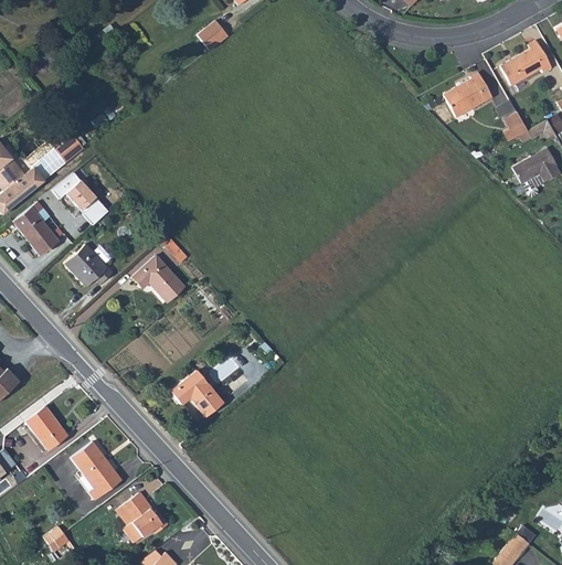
[(216,21),(198,35),(210,50),(229,34),(216,21)]
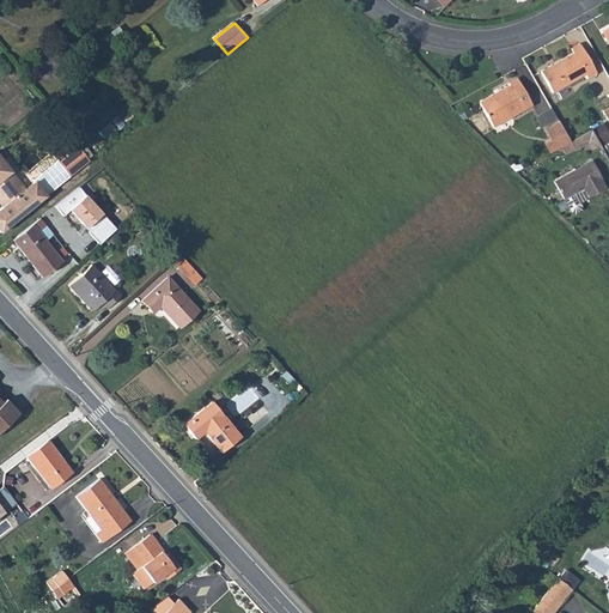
[(574,53),(542,71),(554,92),(586,74),(589,79),(598,74),(582,43),(572,49),(574,53)]
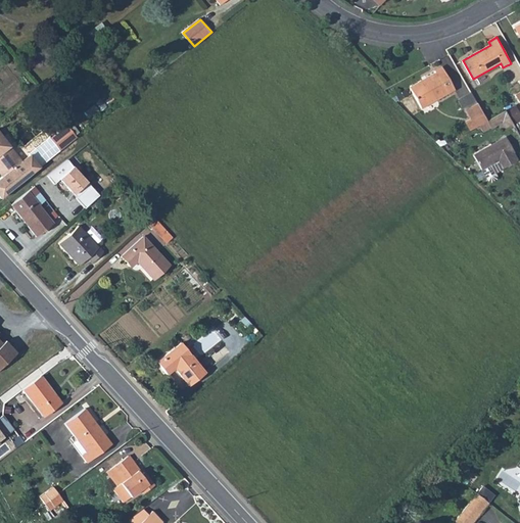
[(436,74),(410,88),(422,107),(456,90),(442,67),(435,72),(436,74)]
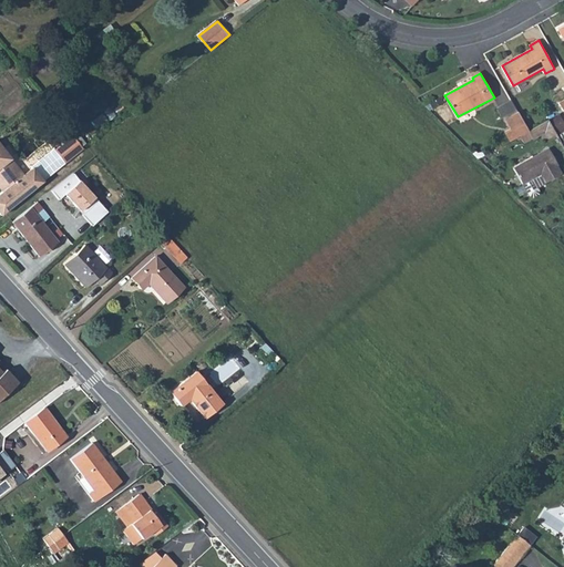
[(506,116),(521,109),(514,98),(500,105),(506,116)]
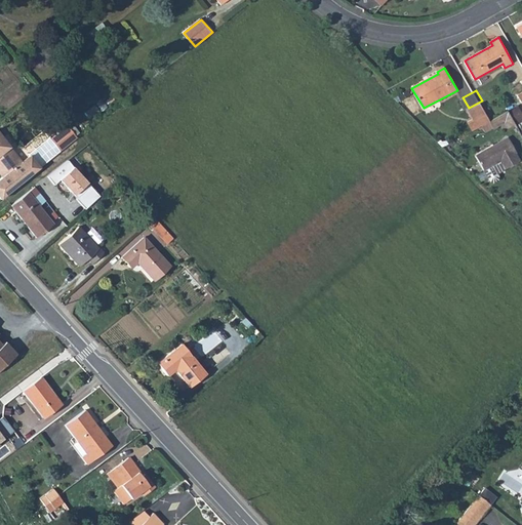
[(480,104),(469,110),(479,128),(488,122),(490,121),(480,104)]
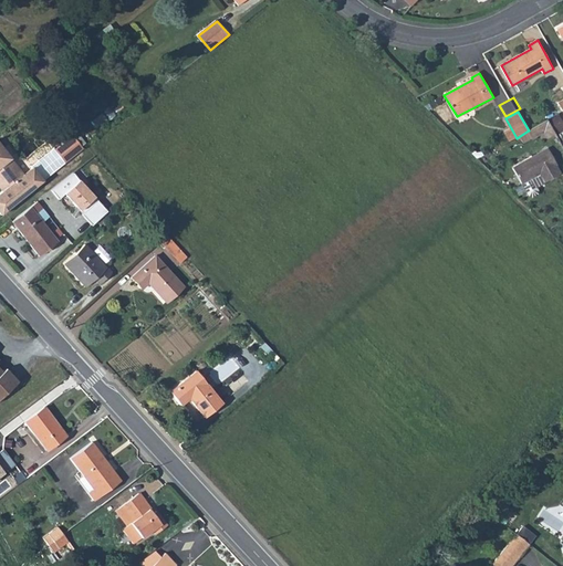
[(529,130),(527,132),(531,139),(544,132),(549,139),(556,135),(549,119),(529,130)]
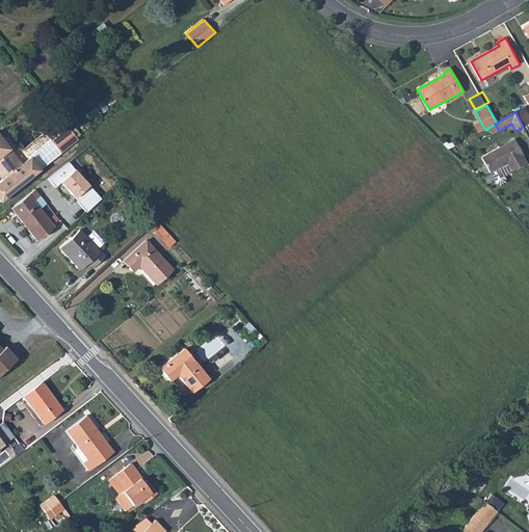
[(0,183),(0,198),(3,203),(15,192),(80,140),(70,128),(53,141),(52,140),(30,157),(31,159),(23,165),(10,150),(8,152),(0,141),(0,166),(8,178),(5,180),(0,183)]
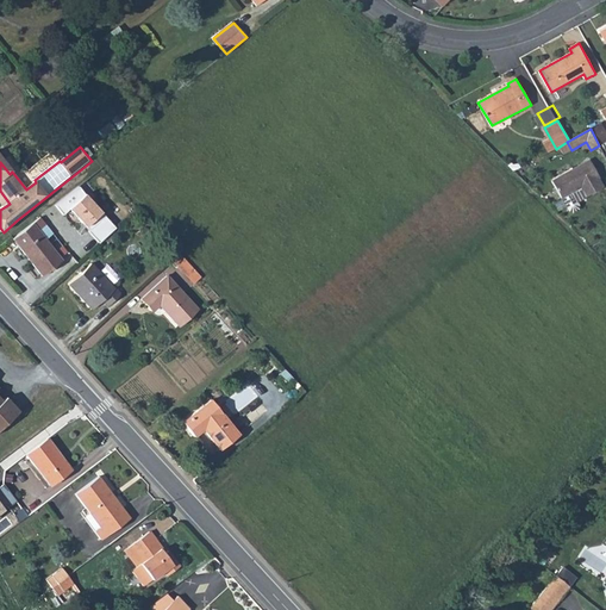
[(0,162),(10,174),(12,172),(0,155),(0,162)]
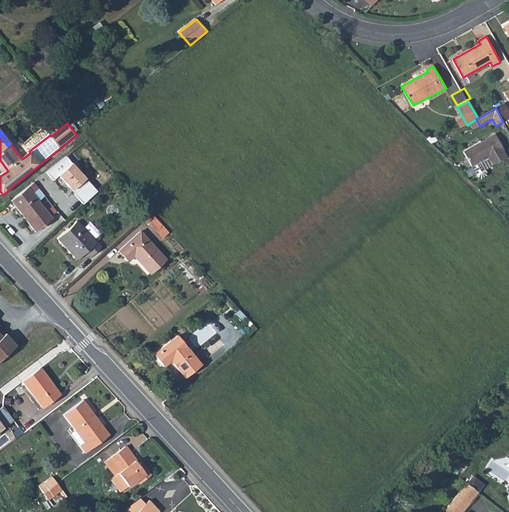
[(473,167),(489,157),(493,165),(508,157),(496,134),(464,152),(473,167)]
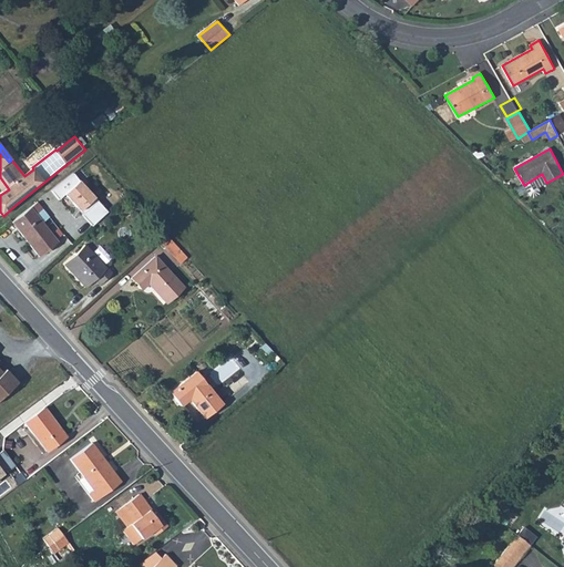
[(78,172),(53,191),(62,200),(68,195),(94,226),(111,212),(78,172)]
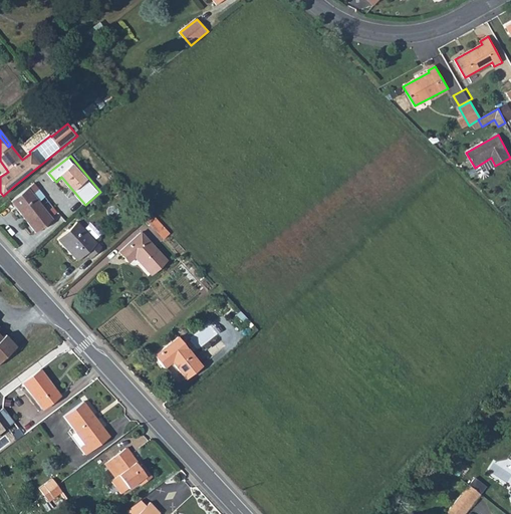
[(491,158),(475,168),(481,178),(485,180),(488,178),(489,174),(488,170),(495,166),(491,158)]
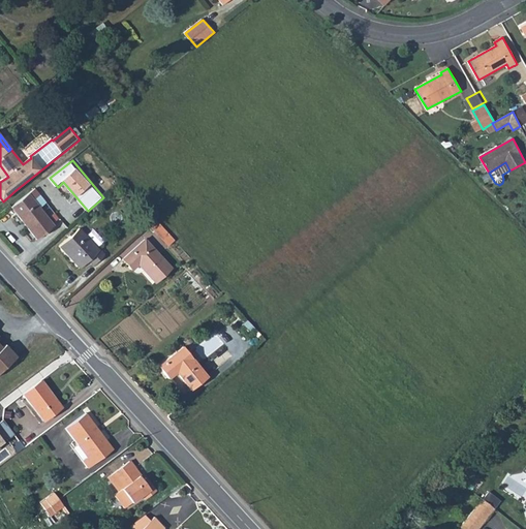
[(36,189),(13,207),(39,240),(56,226),(41,208),(35,199),(41,195),(36,189)]
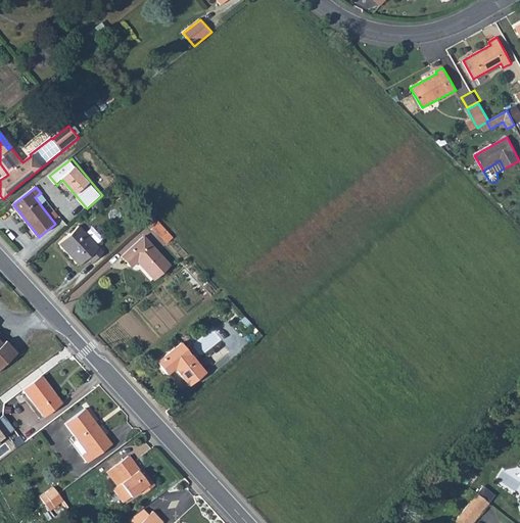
[(41,193),(35,197),(41,205),(47,201),(41,193)]
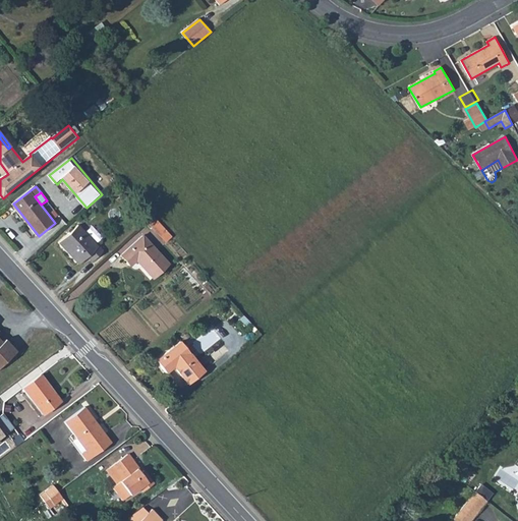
[(155,216),(149,222),(154,228),(160,222),(155,216)]
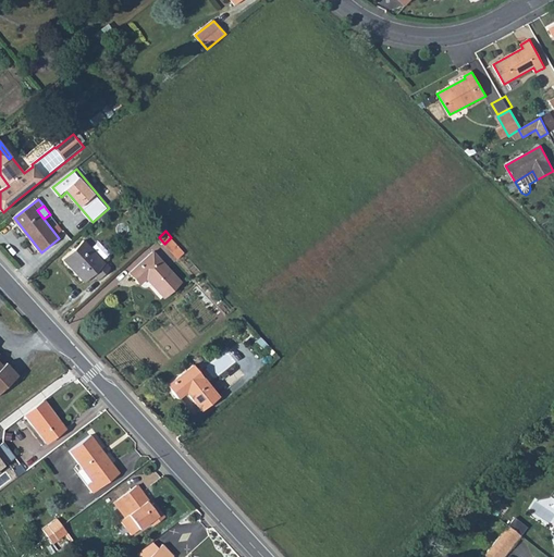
[(171,237),(164,244),(172,252),(180,247),(171,237)]
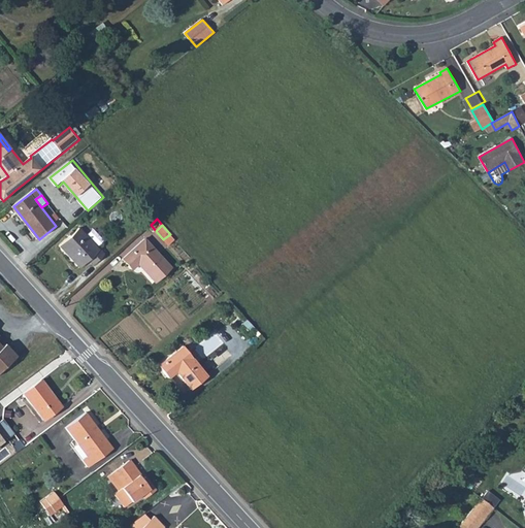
[(81,228),(62,245),(81,268),(91,260),(95,265),(106,256),(81,228)]
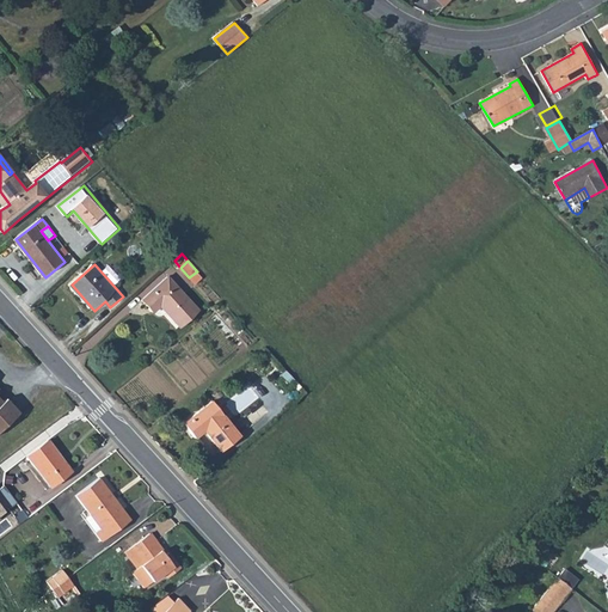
[(145,300),(152,308),(159,303),(163,306),(180,328),(200,311),(170,277),(145,300)]
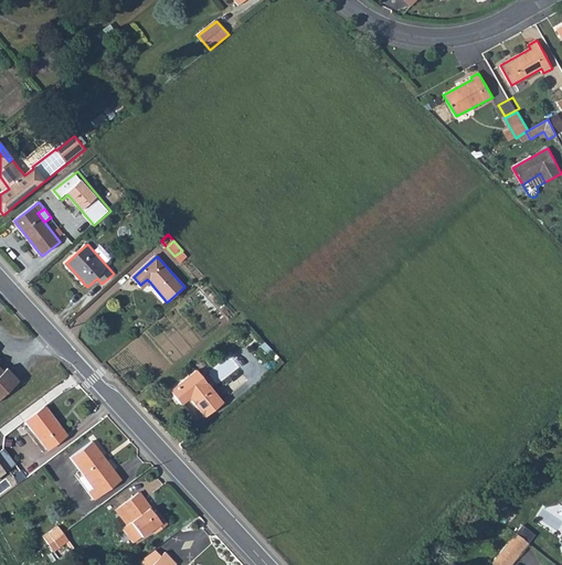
[(147,279),(140,285),(144,288),(150,283),(147,279)]
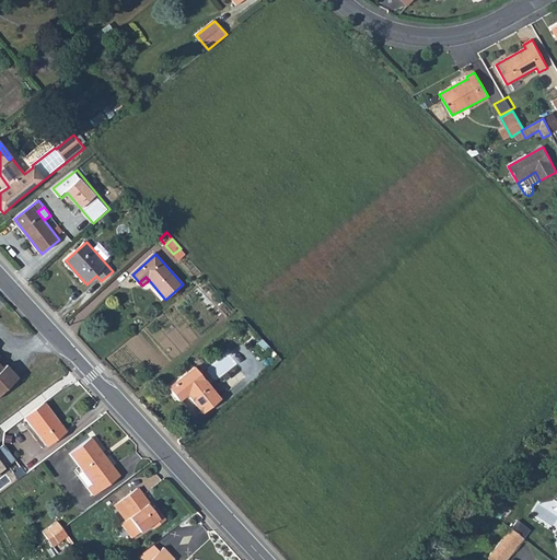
[(4,368),(0,362),(0,395),(20,377),(8,364),(4,368)]
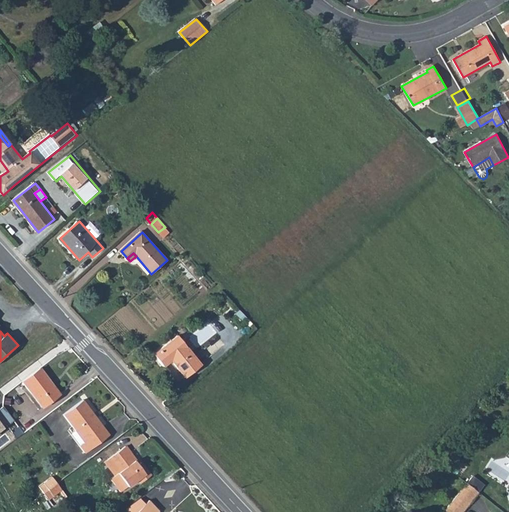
[(178,336),(155,354),(164,366),(172,360),(173,361),(186,377),(202,365),(178,336)]
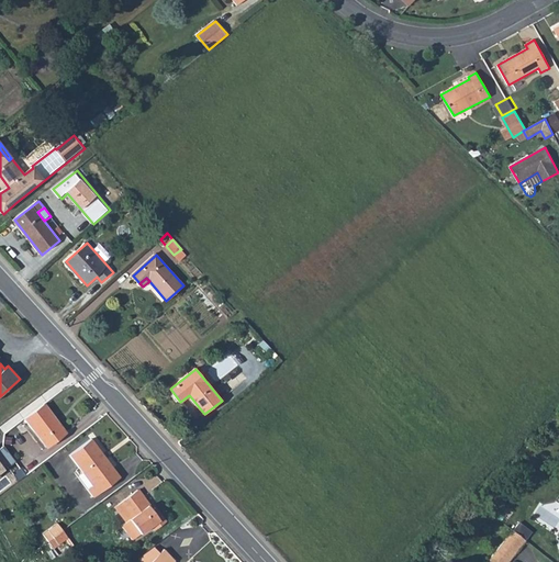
[(45,404),(25,418),(46,448),(66,433),(45,404)]
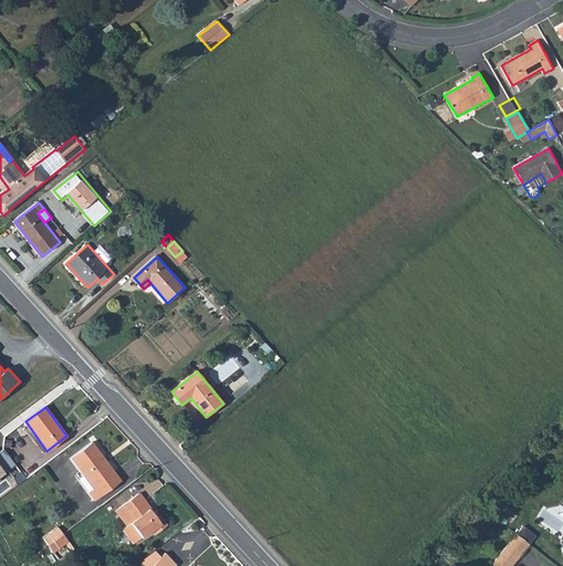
[(94,441),(72,458),(94,489),(90,493),(95,501),(123,480),(94,441)]
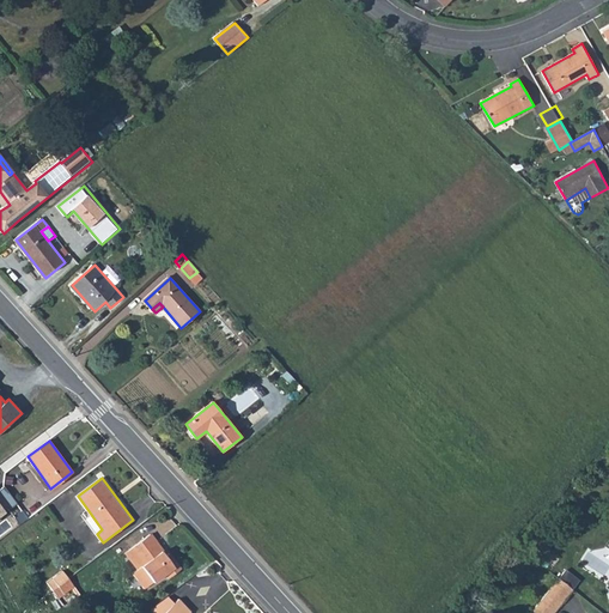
[(0,515),(8,508),(10,510),(19,503),(6,486),(0,490),(0,515)]
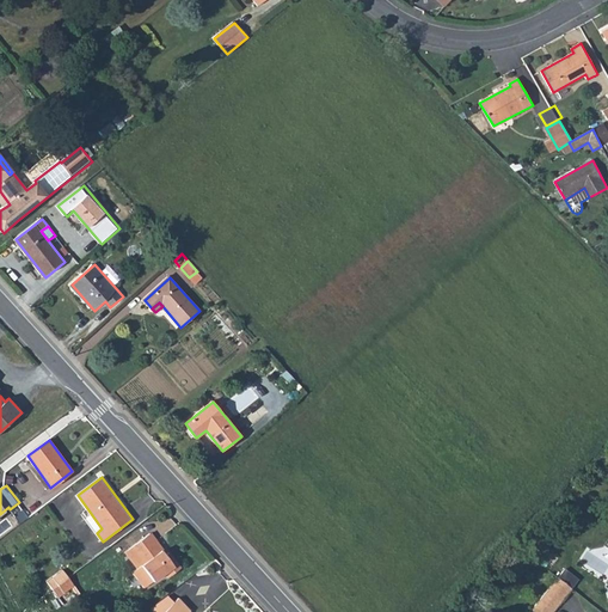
[(152,534),(127,554),(136,568),(133,570),(146,588),(167,571),(171,576),(182,569),(170,554),(166,556),(163,551),(165,550),(152,534)]
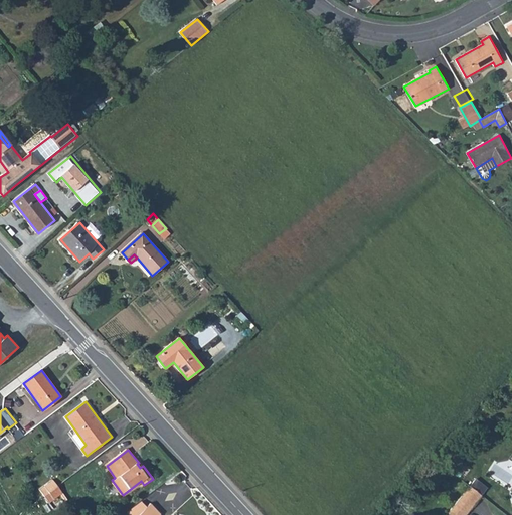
[(45,487),(49,494),(57,488),(52,482),(45,487)]
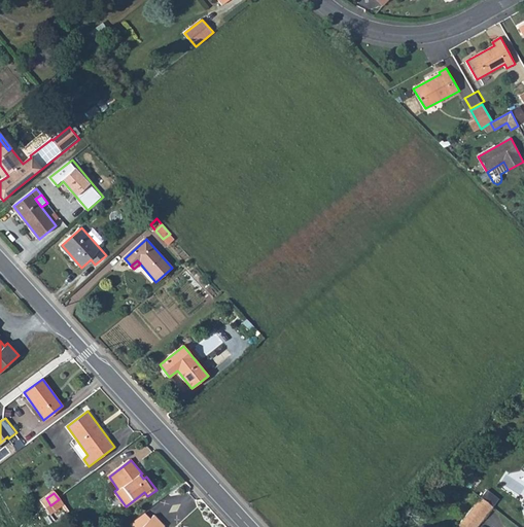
[(483,497),(460,526),(461,526),(479,526),(494,507),(483,497)]
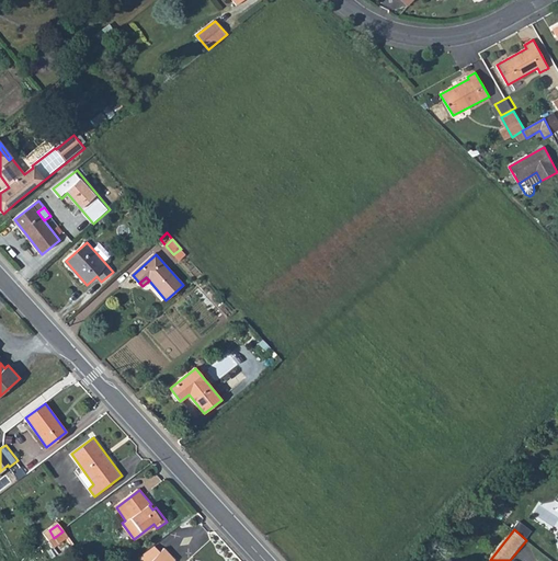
[(63,531),(54,538),(58,544),(67,537),(63,531)]
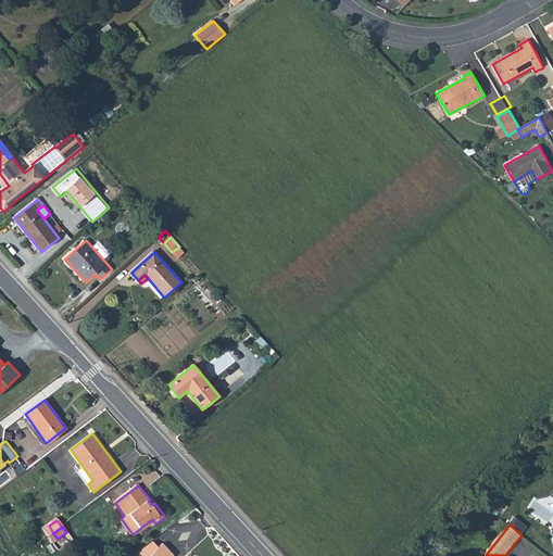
[(62,547),(77,540),(73,532),(58,541),(62,547)]
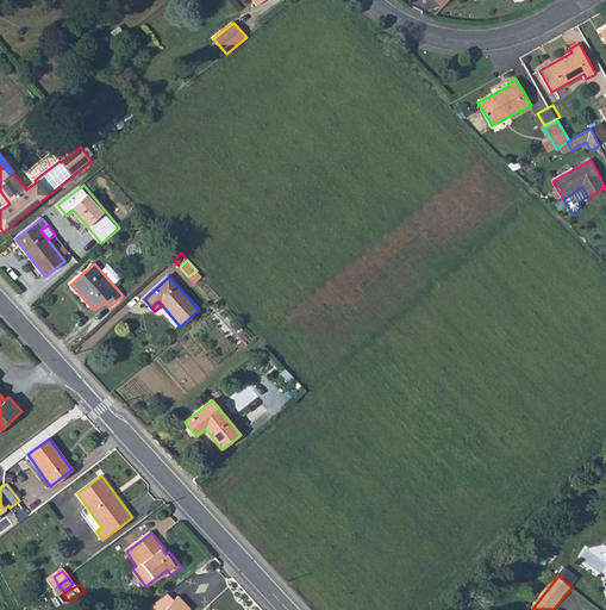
[(170,592),(151,607),(155,609),(161,609),(175,598),(170,592)]
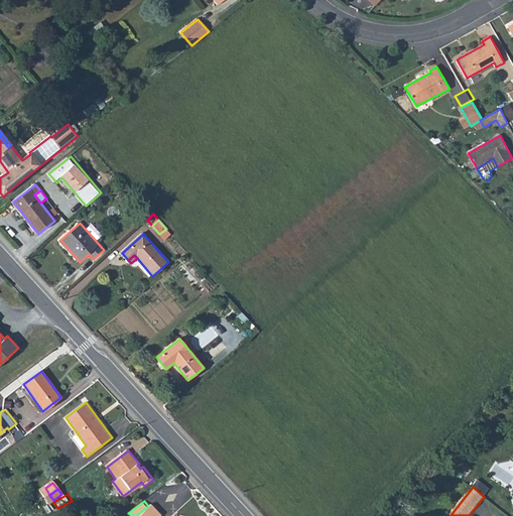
[(157,515),(161,513),(152,503),(148,506),(136,515),(157,515)]
